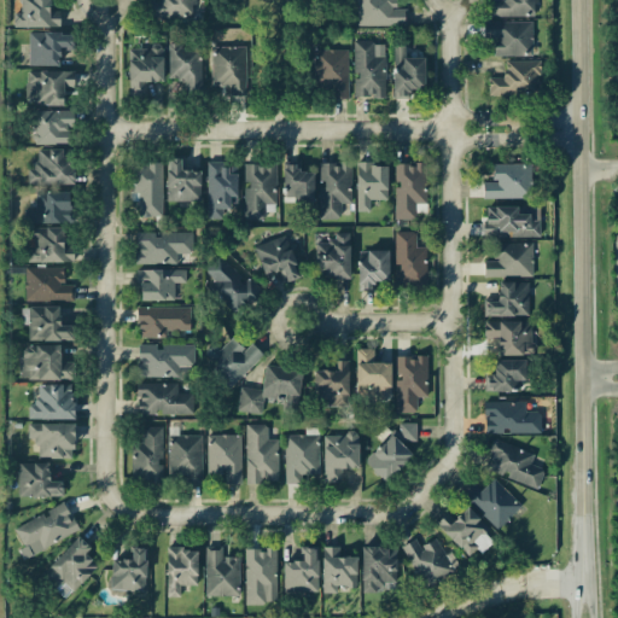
[(48,0),(18,0),(19,13),(13,13),(13,28),(59,27),(59,11),(50,11),(48,0)]
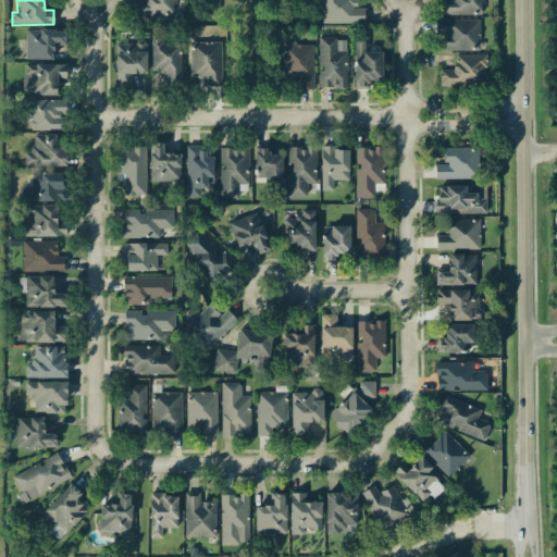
[(174,0),(145,0),(146,0),(132,0),(132,15),(175,17),(174,0)]
